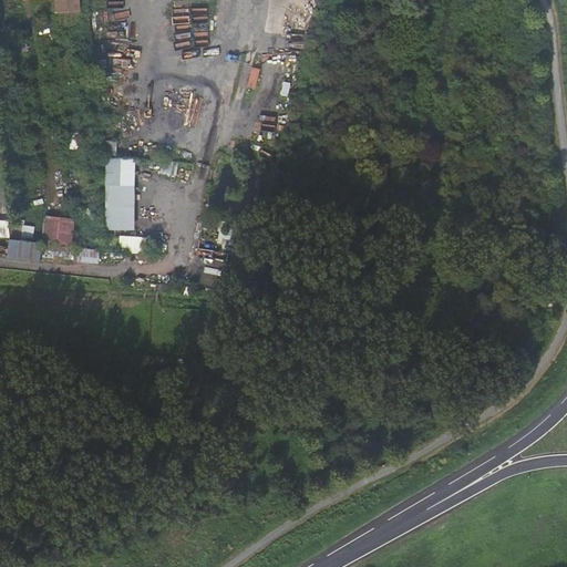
[(54,0),(55,12),(81,11),(80,0),(54,0)]
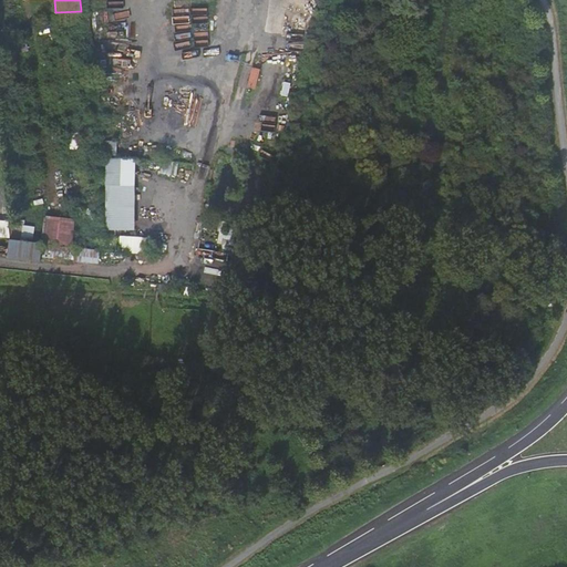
[(254,69),(249,86),(256,88),(260,70),(254,69)]
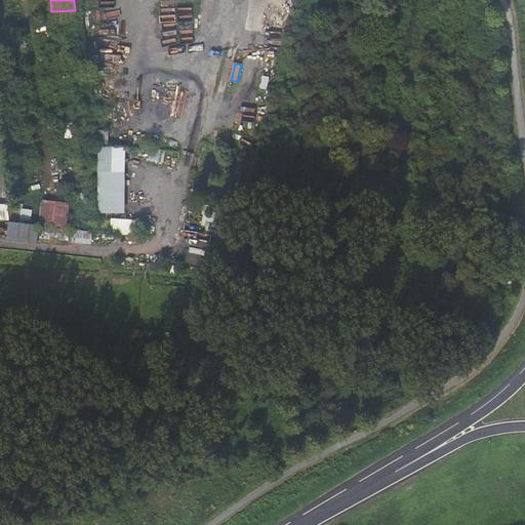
[(57,120),(59,145),(80,143),(78,118),(57,120)]
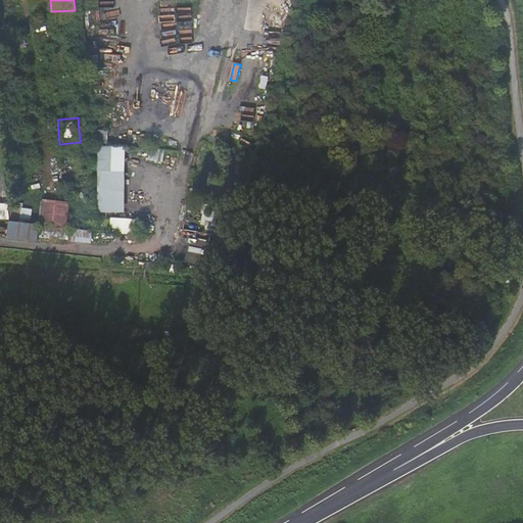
[(99,144),(97,210),(125,211),(126,145),(99,144)]
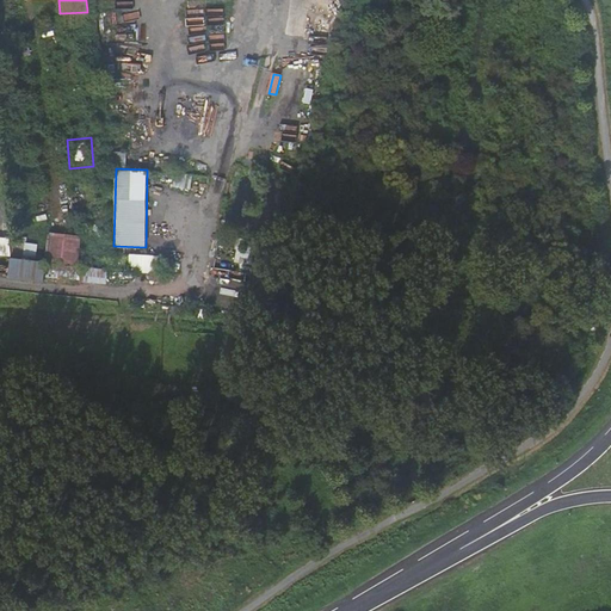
[(0,254),(11,255),(12,238),(0,236),(0,254)]
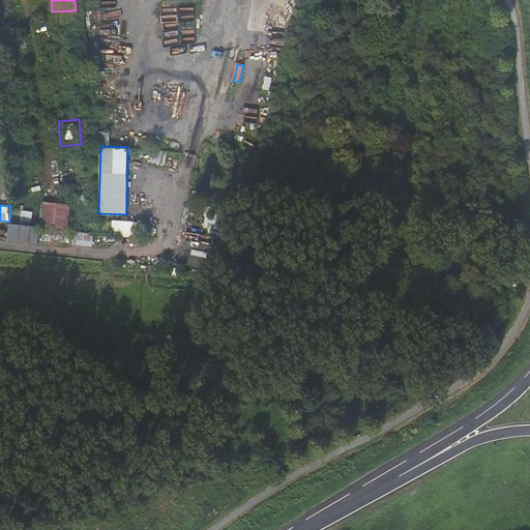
[(219,235),(223,211),(209,209),(206,233),(219,235)]
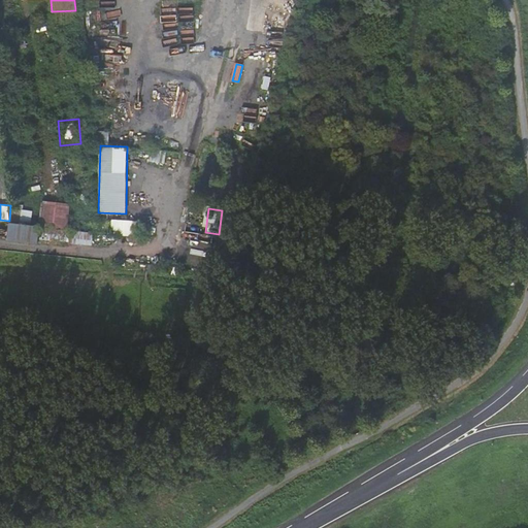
[(36,212),(34,226),(57,228),(64,229),(66,216),(36,212)]
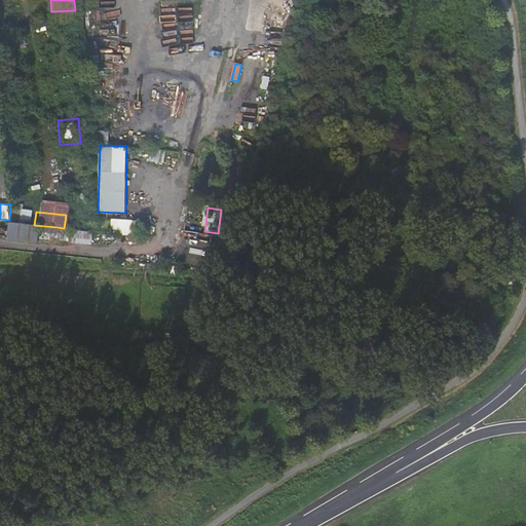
[(145,233),(145,220),(112,219),(111,233),(145,233)]
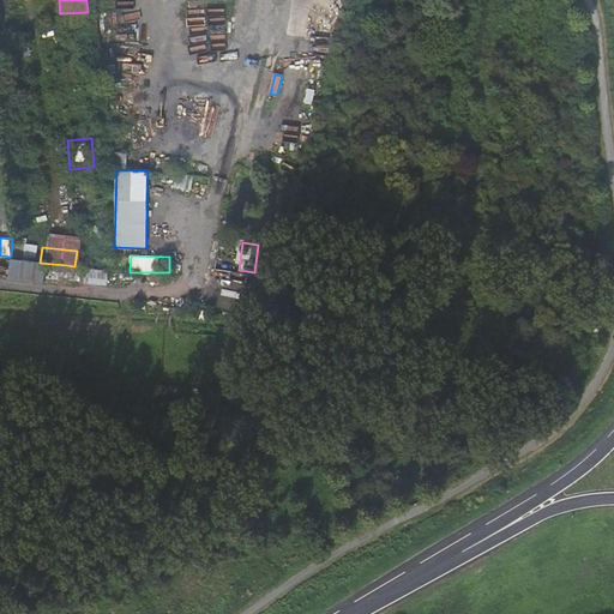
[(40,263),(6,259),(0,258),(0,259),(0,278),(37,283),(38,276),(40,263)]
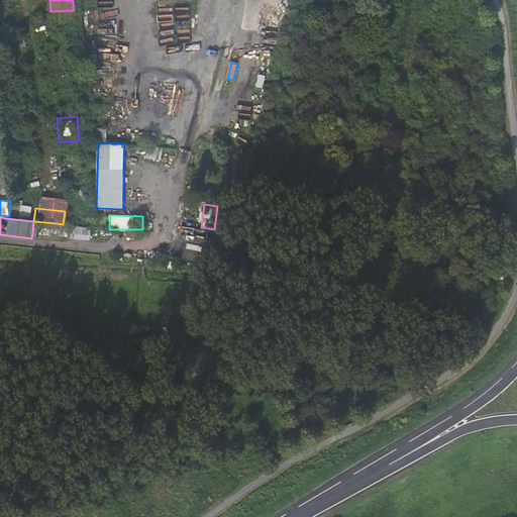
[(56,223),(33,221),(32,232),(55,234),(56,223)]
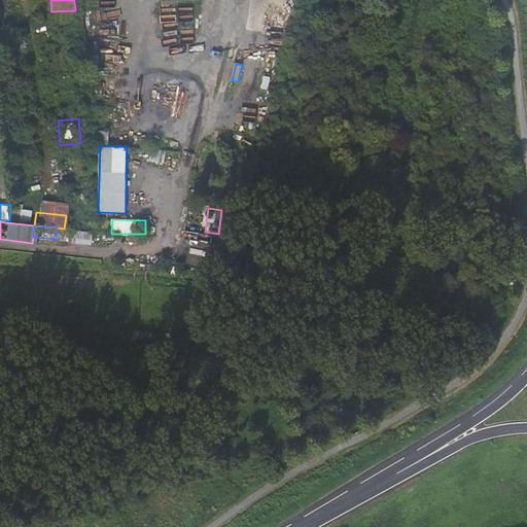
[(75,243),(93,244),(93,232),(76,231),(75,243)]
